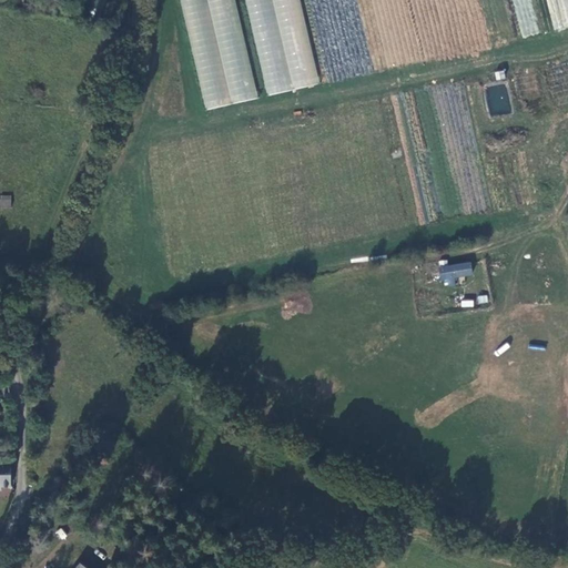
[(182,0),(201,109),(254,101),(236,0),(182,0)]
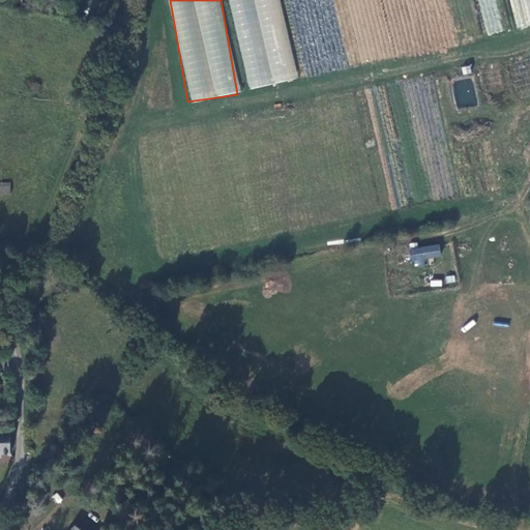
[(281,0),(230,0),(246,88),(296,80),(281,0)]
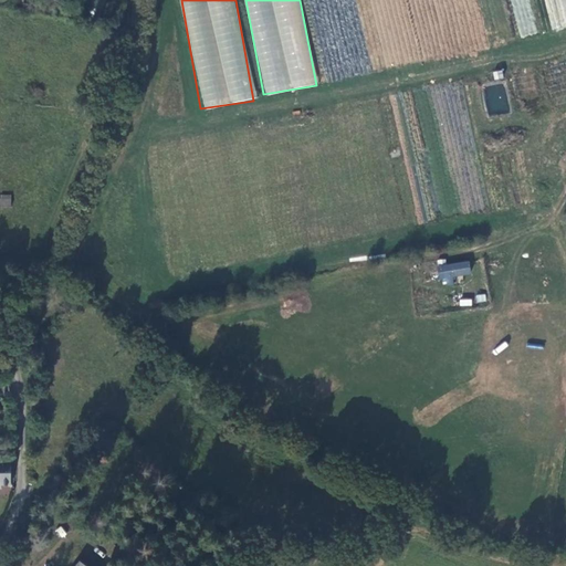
[(565,0),(545,0),(552,30),(565,27),(565,0)]
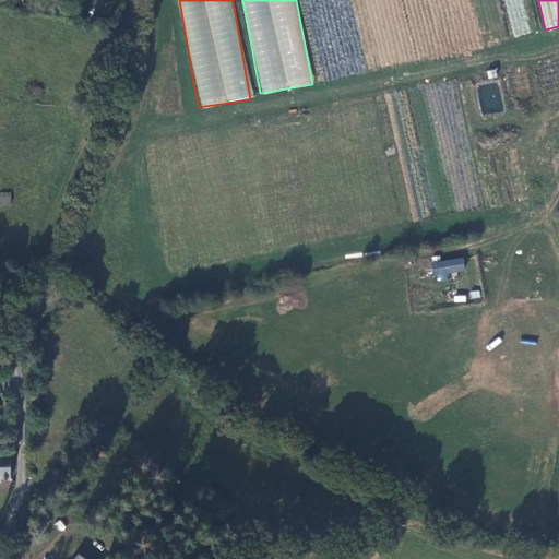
[(528,35),(530,22),(513,21),(512,34),(528,35)]
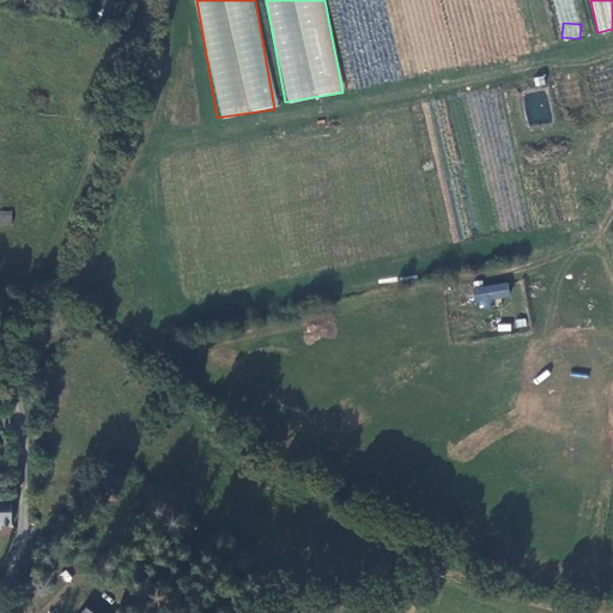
[(0,224),(12,224),(12,213),(2,213),(2,217),(0,217),(0,224)]
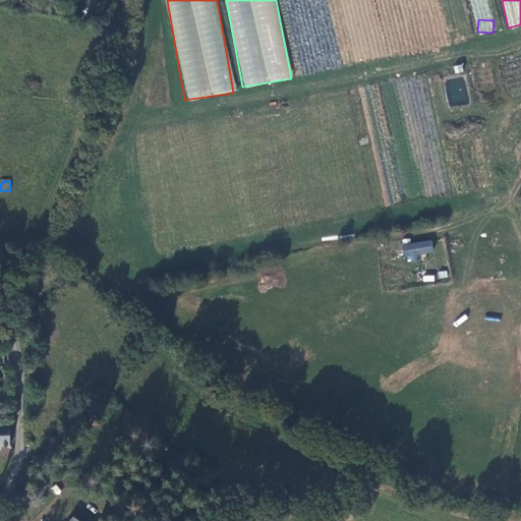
[(402,245),(404,257),(435,252),(431,239),(411,242),(410,237),(402,239),(403,245),(402,245)]
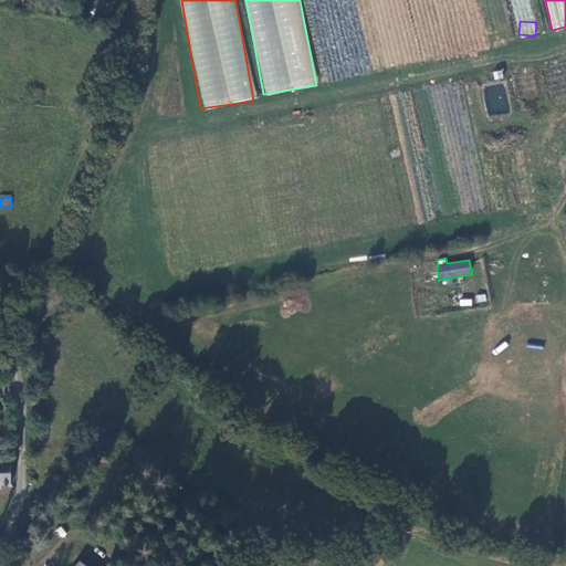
[(64,299),(72,310),(81,302),(72,292),(64,299)]
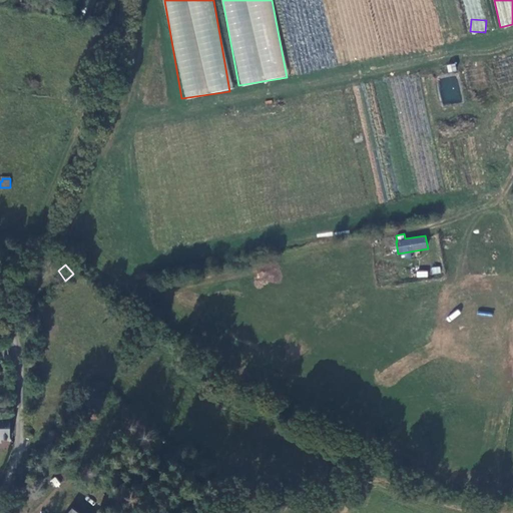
[(11,441),(10,418),(0,418),(0,440),(3,441),(11,441)]
